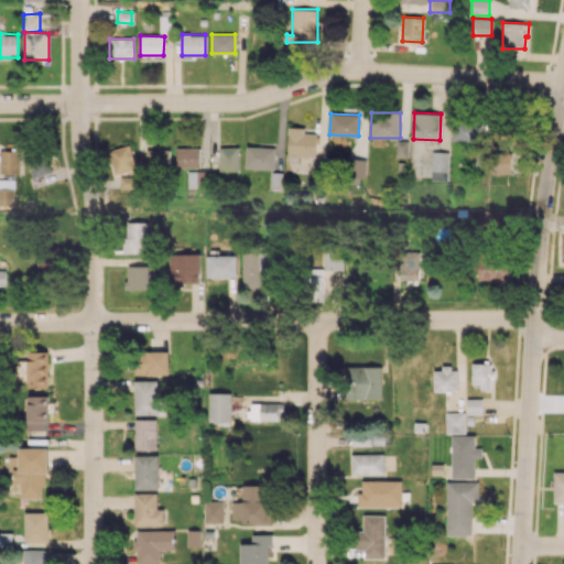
[(453,140),(484,141),(485,121),(453,120),(453,140)]
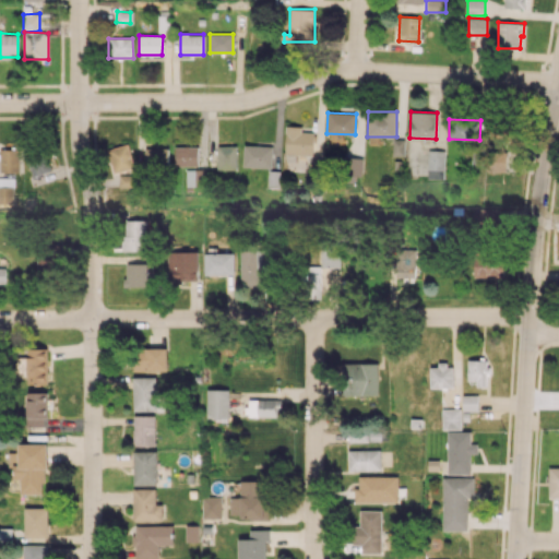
[(313,155),(314,132),(301,131),(301,127),(286,126),(286,154),(313,155)]
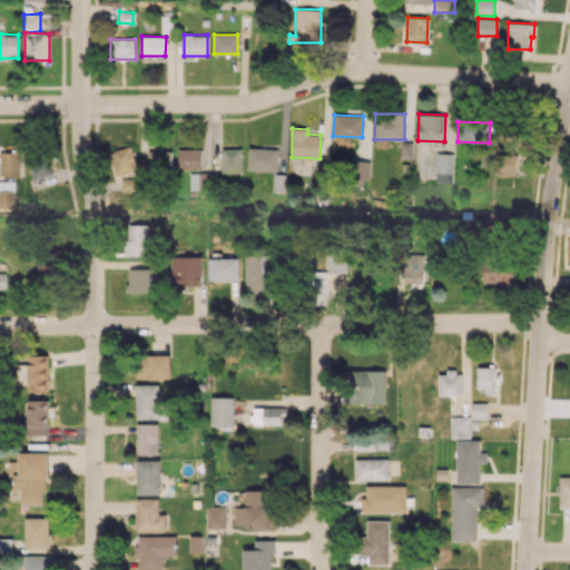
[(412,141),(401,141),(401,159),(412,159),(412,141)]
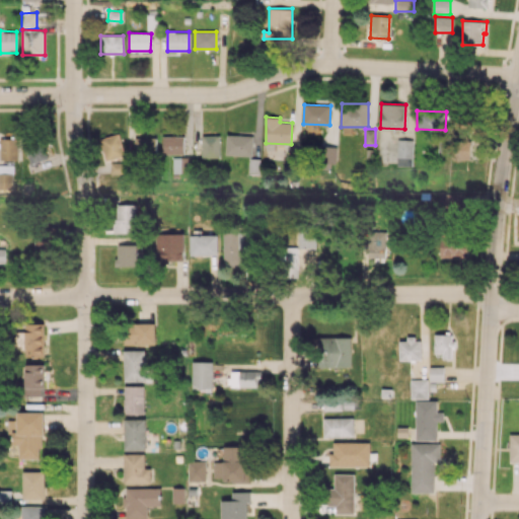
[(102,136),(103,159),(124,158),(124,162),(110,162),(110,174),(125,173),(124,135),(102,136)]
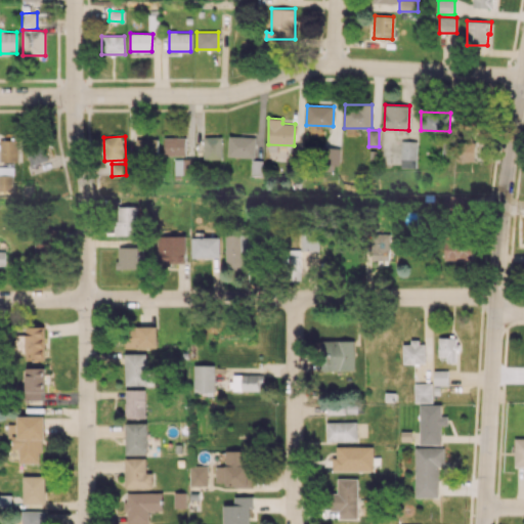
[(222,159),(221,136),(204,137),(204,160),(222,159)]
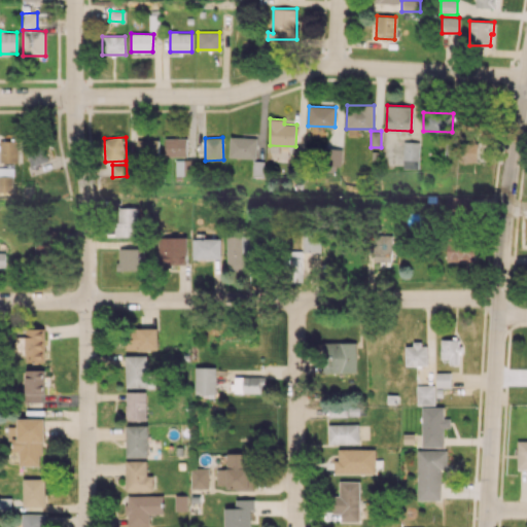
[(256,157),(256,138),(230,137),(230,157),(256,157)]
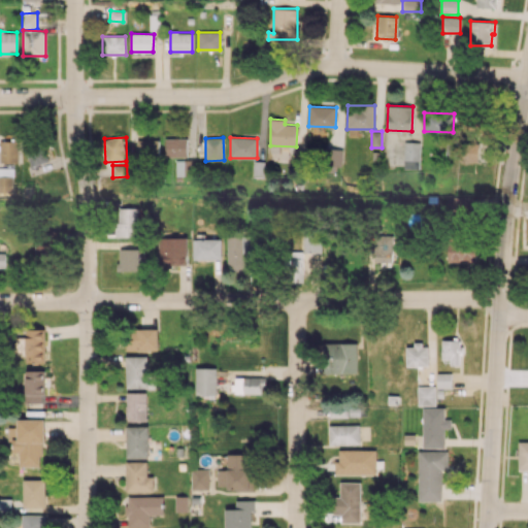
[(187,157),(187,138),(165,138),(165,157),(187,157)]
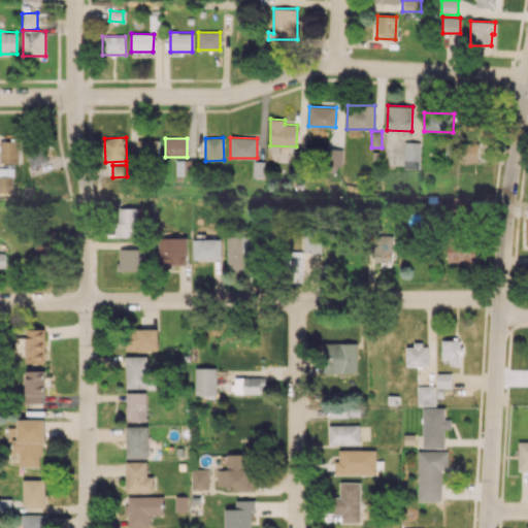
[(135,156),(158,156),(159,140),(135,139),(135,156)]
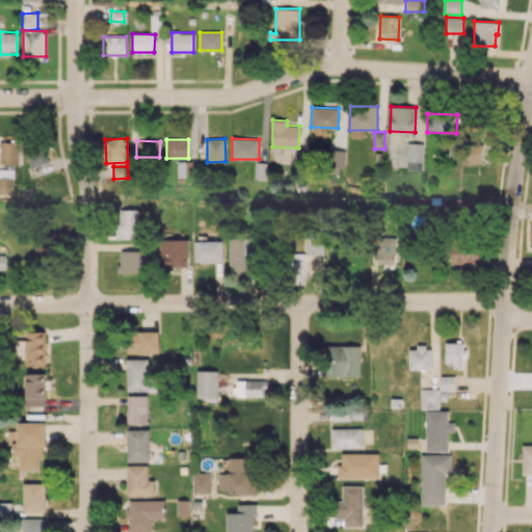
[(0,162),(0,164),(18,163),(18,141),(0,141),(0,162)]
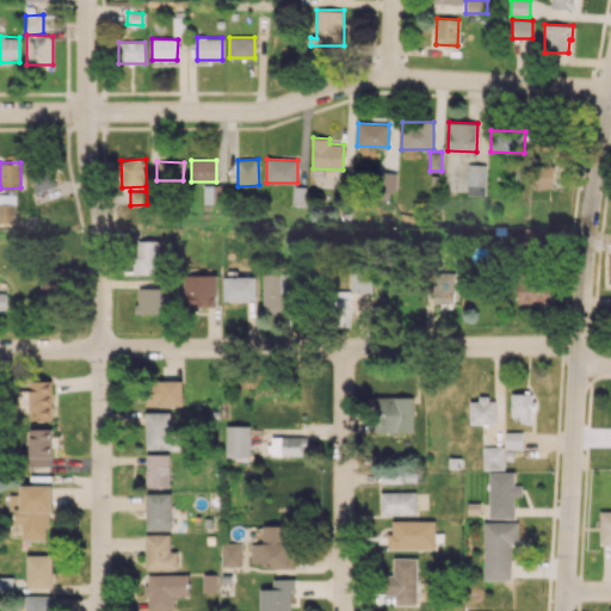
[(61,185),(55,164),(29,172),(36,192),(61,185)]
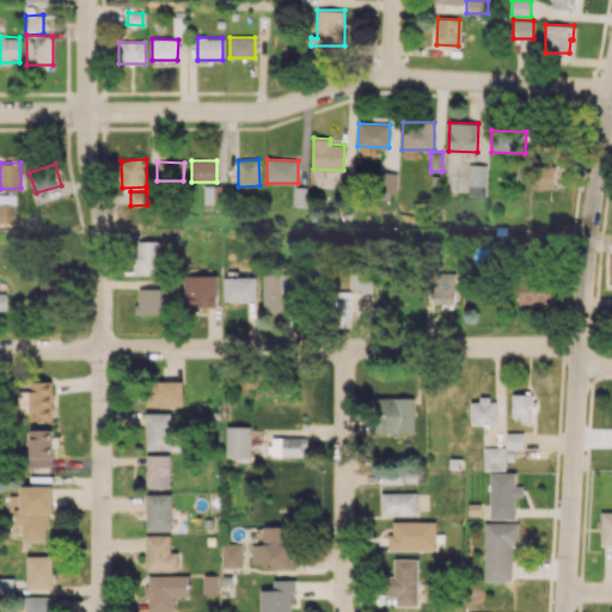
[(487,165),(469,164),(467,196),(487,196),(487,165)]
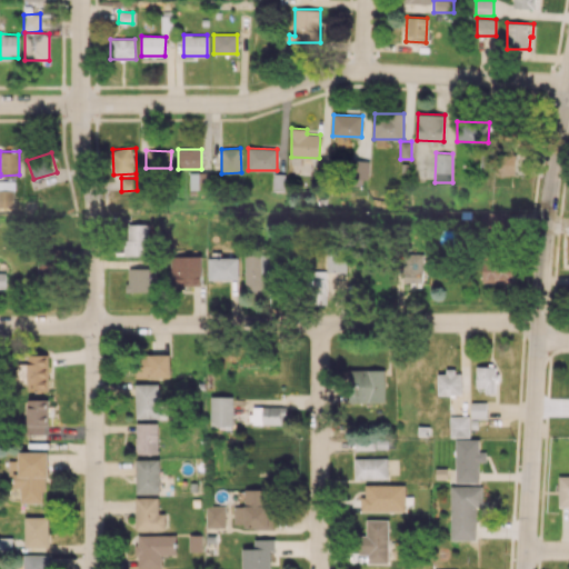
[(516,153),(498,153),(497,173),(515,175),(516,153)]
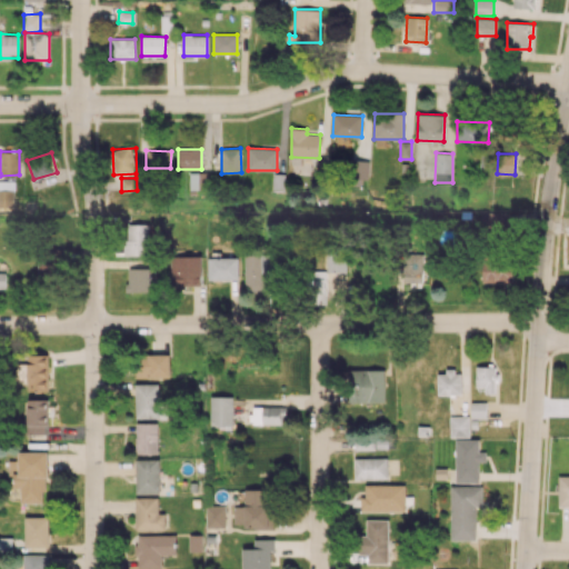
[(370,162),(352,159),(350,176),(368,179),(370,162)]
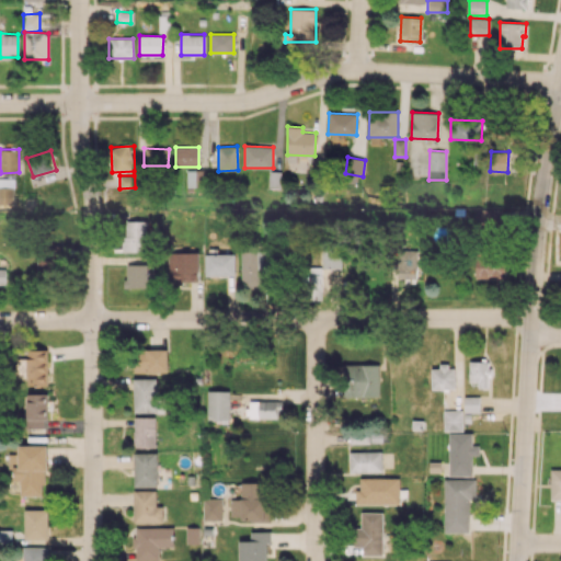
[(507,208),(473,209),(474,231),(507,230),(507,208)]
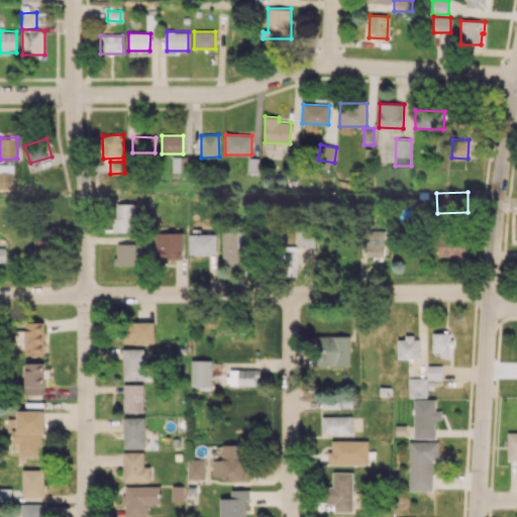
[(134,203),(114,204),(114,232),(135,231),(134,203)]
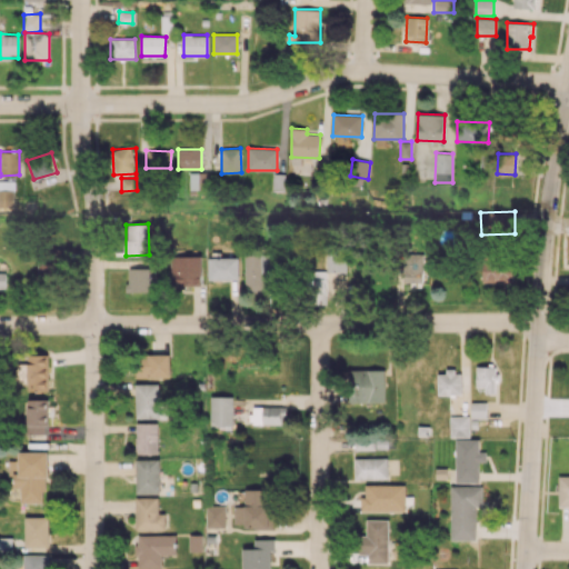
[(327,272),(346,272),(346,251),(326,251),(327,272)]
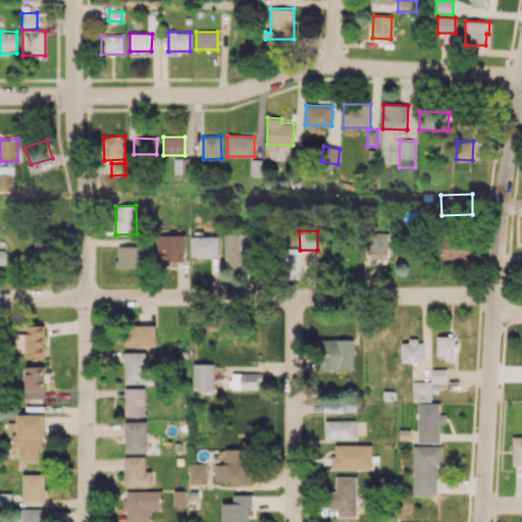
[(388,232),(370,232),(369,258),(387,259),(388,232)]
